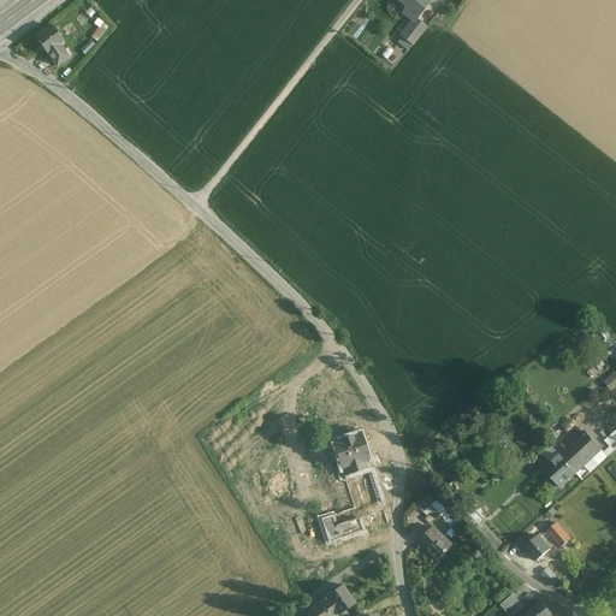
[(430,0),(398,0),(398,1),(407,9),(402,15),(412,22),(413,22),(415,19),(416,17),(418,17),(430,0)]
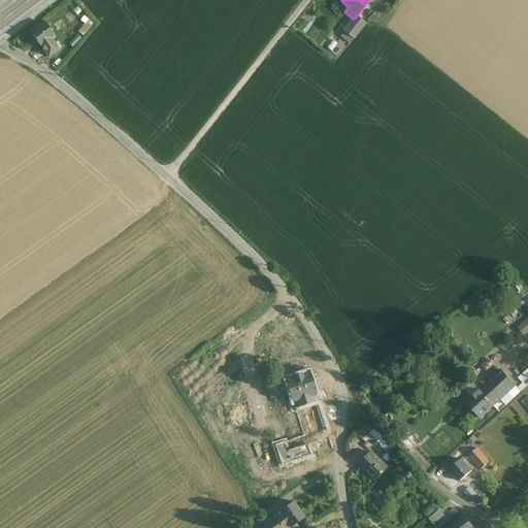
[(354,19),(353,19),(351,22),(350,22),(343,31),(354,39),(365,24),(356,17),(354,19)]
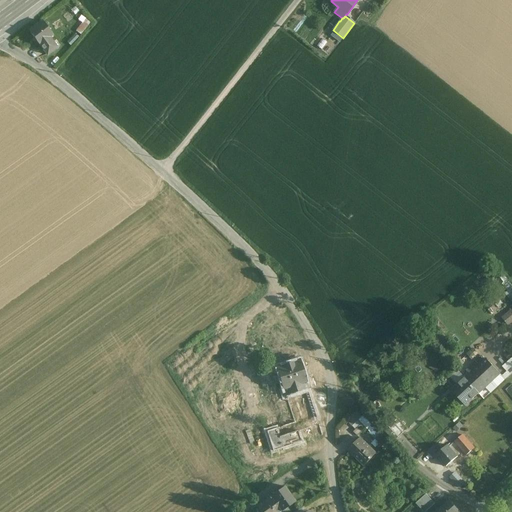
[(85,19),(76,31),(80,34),(90,23),(85,19)]
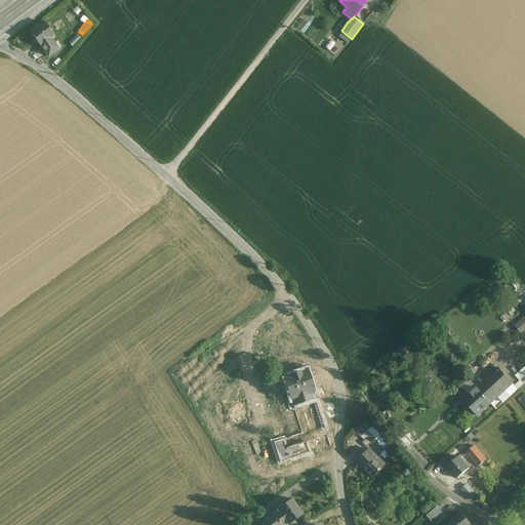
[(53,36),(44,23),(31,32),(41,46),(41,45),(50,39),(53,36)]
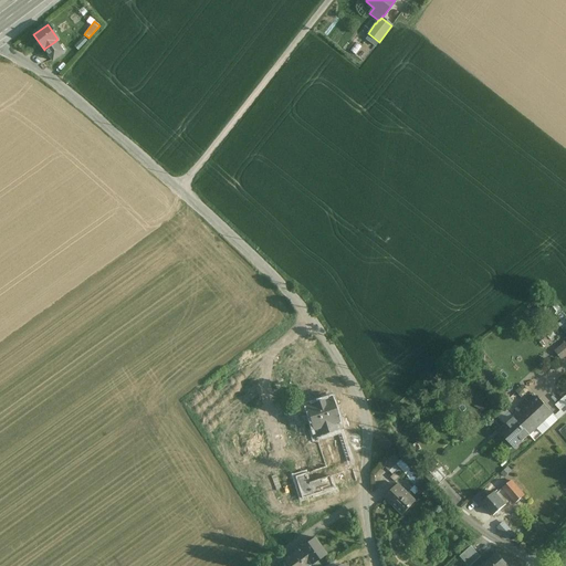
[(62,53),(54,42),(44,49),(53,60),(62,53)]
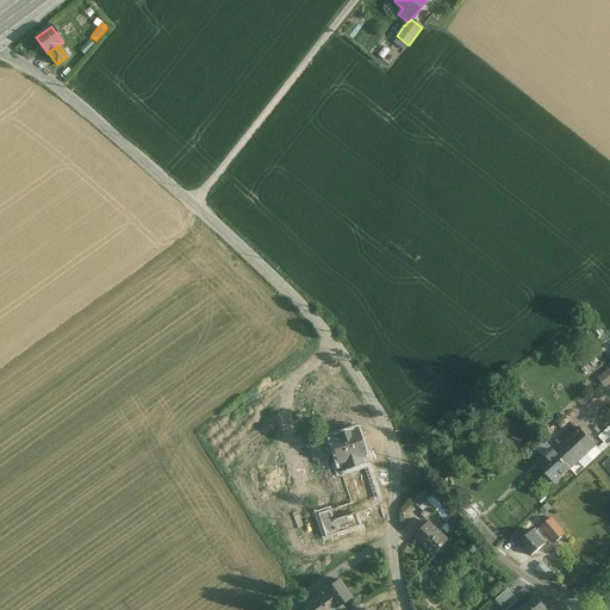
[(609,366),(597,378),(605,387),(609,384),(609,366)]
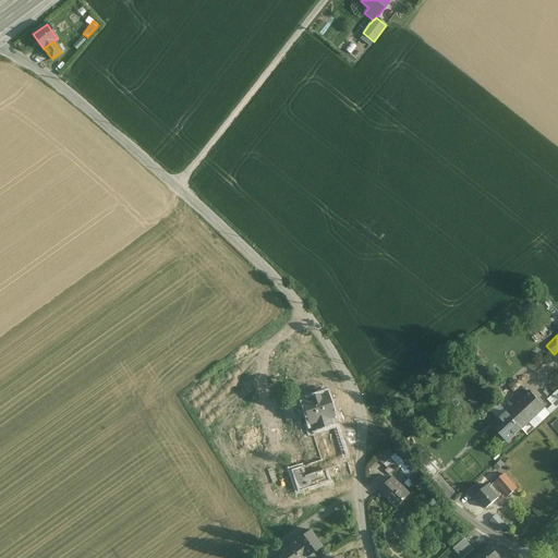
[(473,395),(466,387),(462,391),(469,399),(477,404),(481,398),(473,395)]
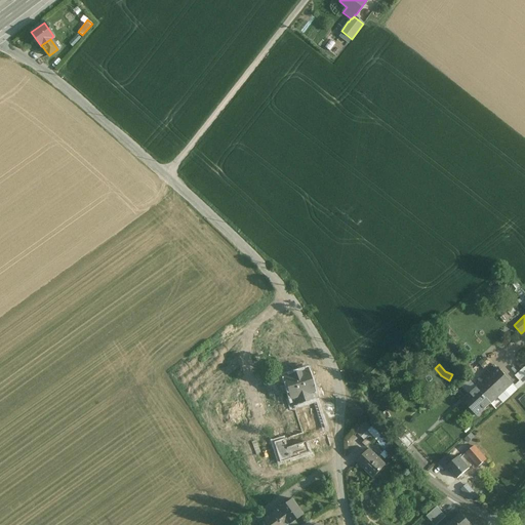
[(498,368),(485,381),(498,397),(513,384),(498,368)]
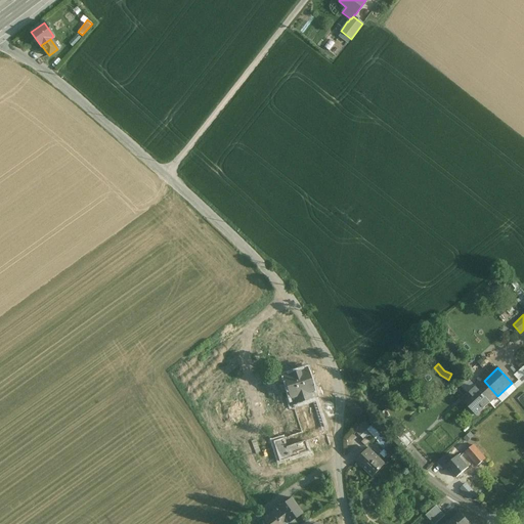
[(306,370),(284,377),(290,397),(312,390),(306,370)]
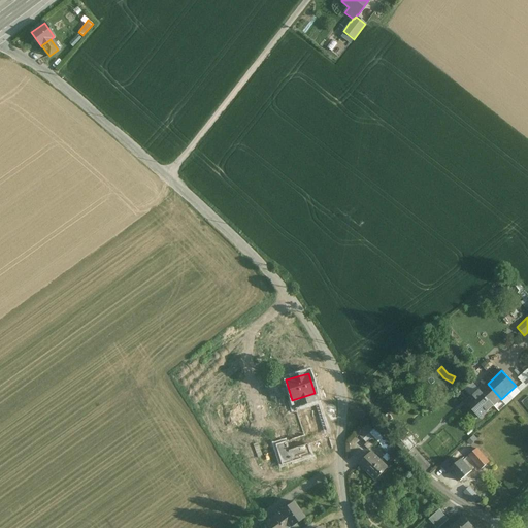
[(501,399),(488,384),(480,391),(494,405),(501,399)]
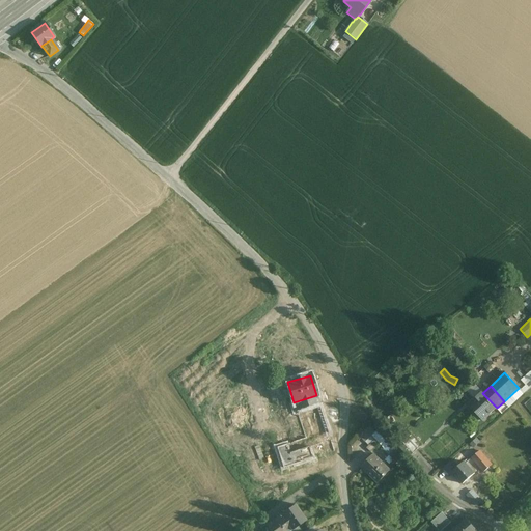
[(497,408),(482,393),(469,406),(482,421),(497,408)]
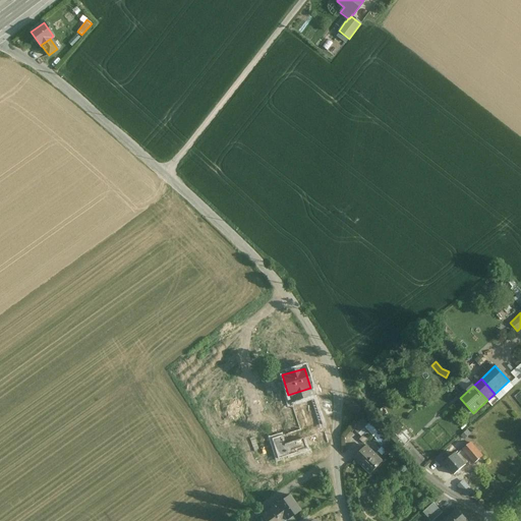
[(310,388),(288,395),(299,429),(305,450),(328,443),(310,388)]
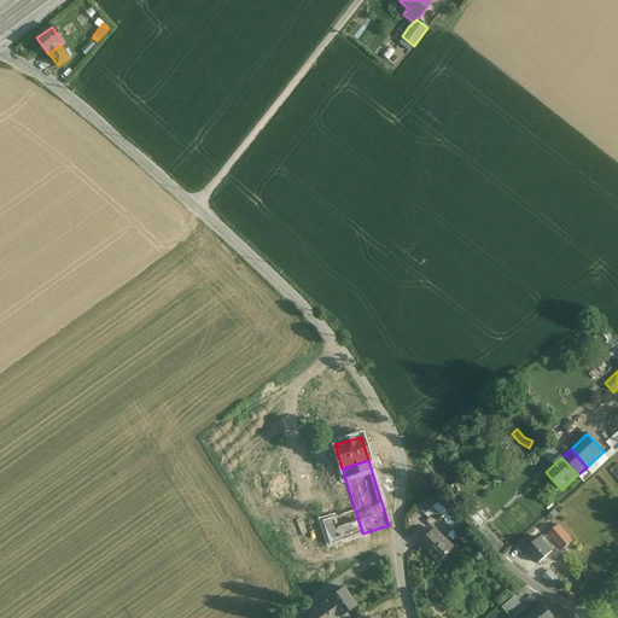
[(431,497),(419,509),(424,516),(432,508),(436,503),(431,497)]
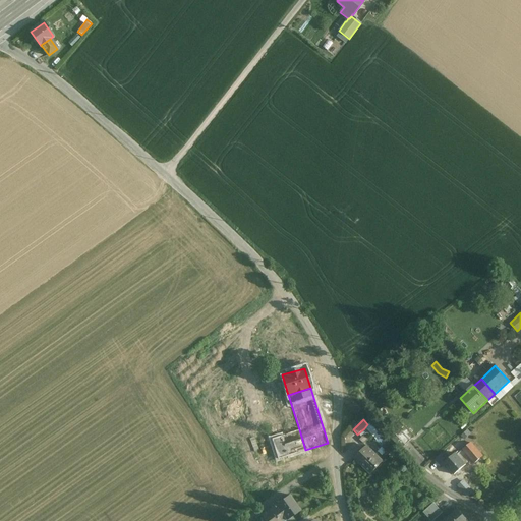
[(401,421),(392,430),(396,435),(400,430),(405,426),(401,421)]
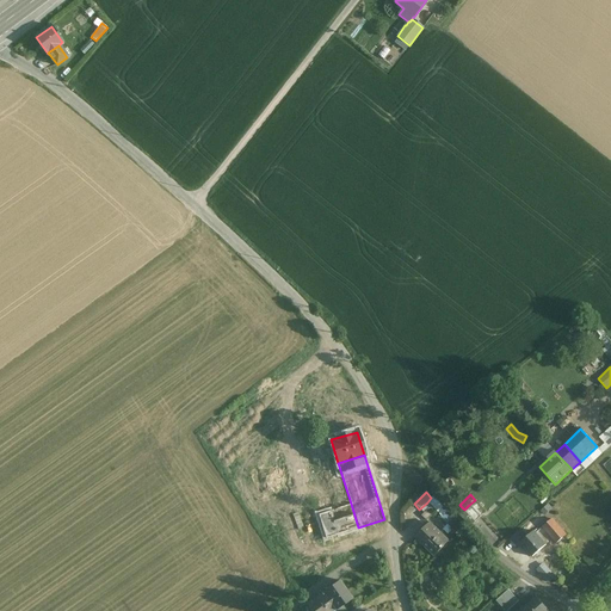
[(486,512),(475,500),(469,505),(481,517),(486,512)]
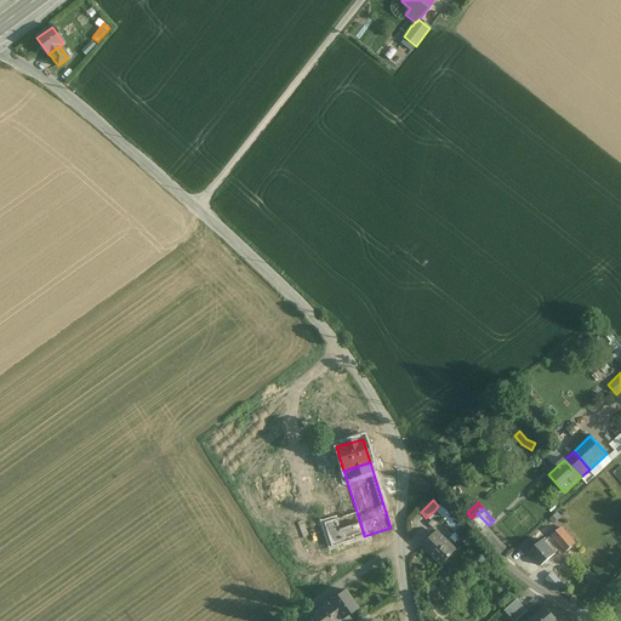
[(434,511),(427,518),(431,522),(437,516),(438,514),(434,511)]
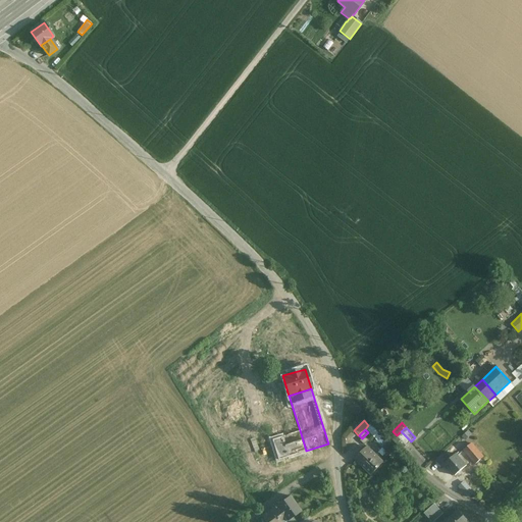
[(300,430),(273,439),(279,460),(306,451),(300,430)]
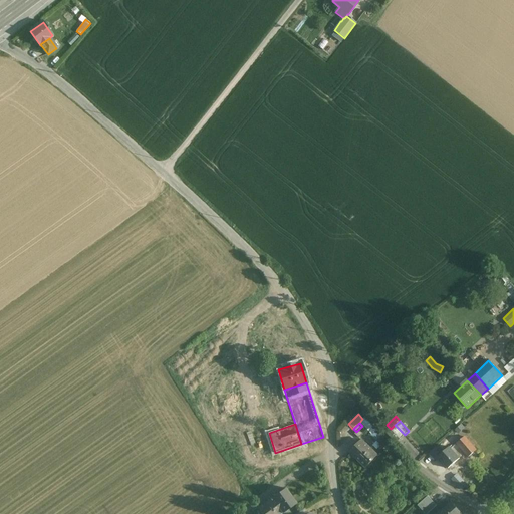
[(405,435),(395,425),(391,429),(401,439),(405,435)]
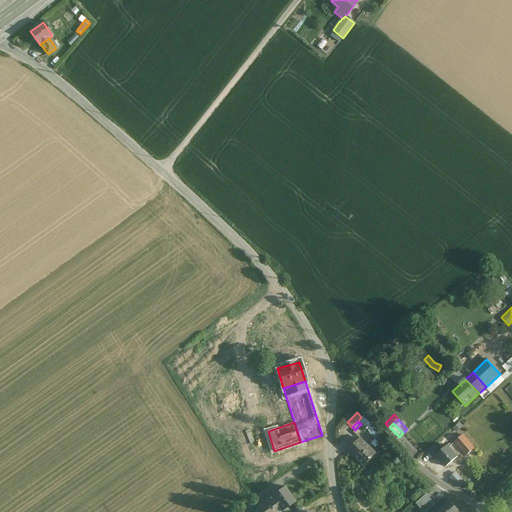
[(355,430),(353,433),(357,436),(364,429),(360,425),(355,430)]
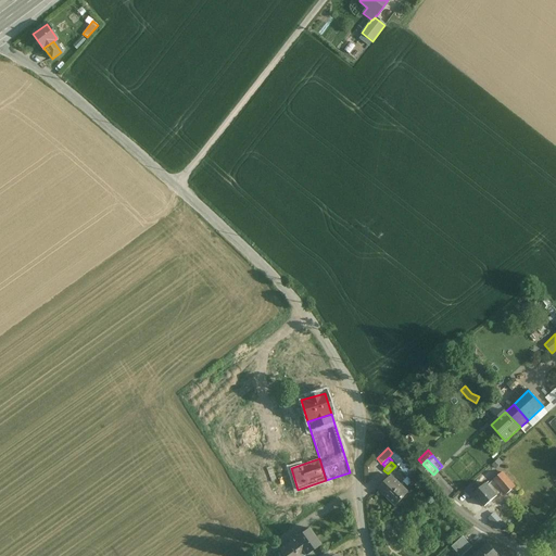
[(433,475),(422,464),(418,468),(428,479),(433,475)]
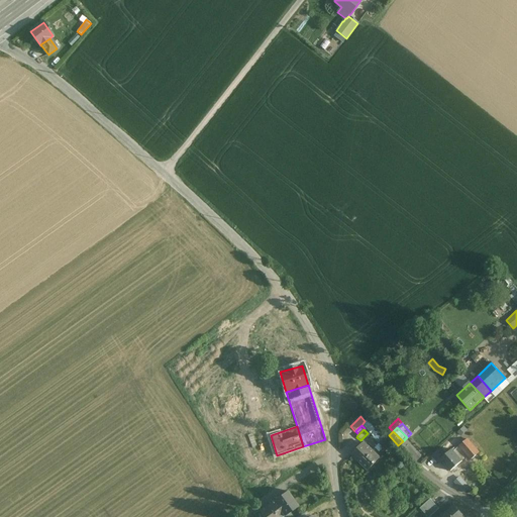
[(368,442),(373,448),(384,438),(379,432),(368,442)]
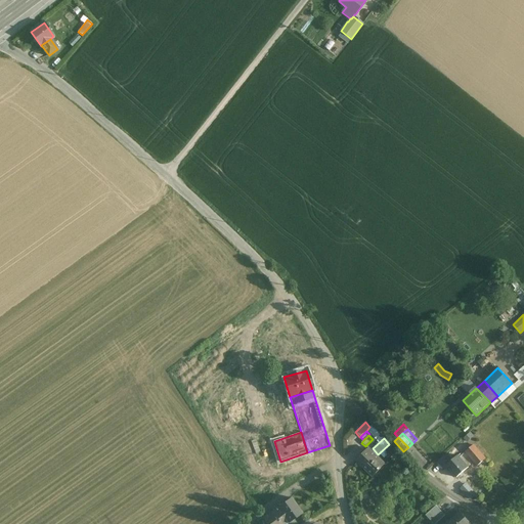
[(481,454),(473,445),(465,451),(474,462),(481,454)]
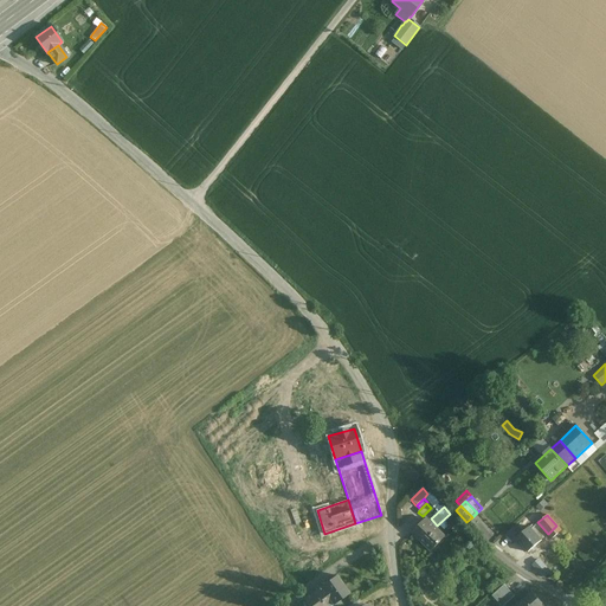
[(445,537),(425,520),(412,534),(432,552),(445,537)]
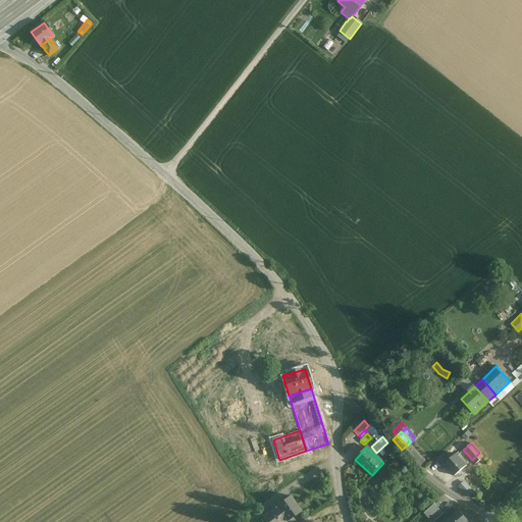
[(456,454),(445,464),(456,477),(462,472),(460,470),(466,465),(456,454)]
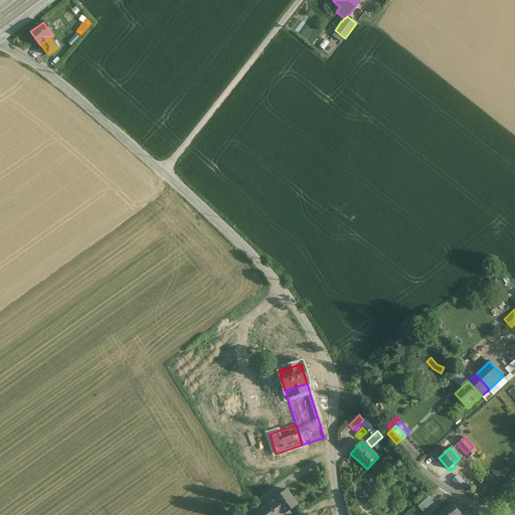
[(459,474),(452,480),(463,492),(470,485),(459,474)]
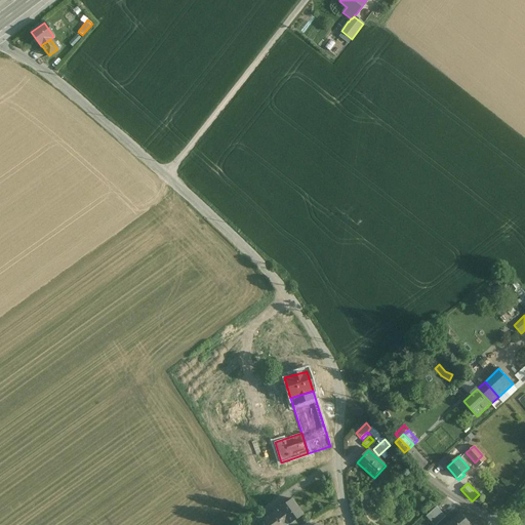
[(291,498),(277,508),(289,524),(303,514),(291,498)]
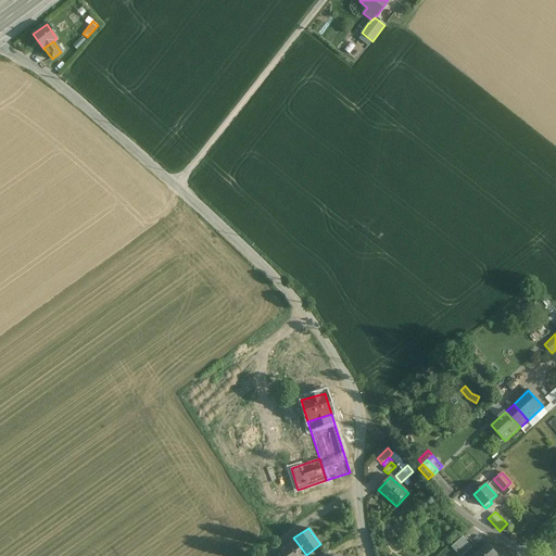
[(452,545),(460,555),(472,546),(464,535),(452,545)]
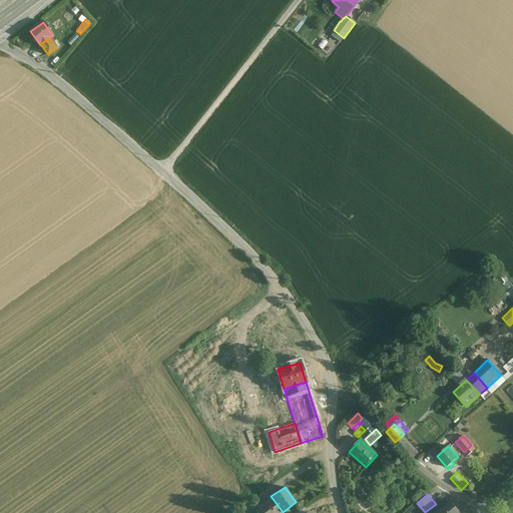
[(281,512),(283,512),(271,496),(257,507),(261,512),(281,512)]
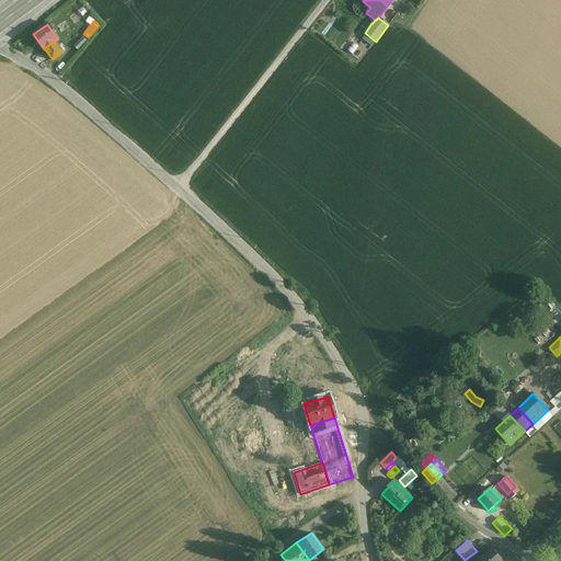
[(504,560),(493,548),(479,560),(504,560)]
